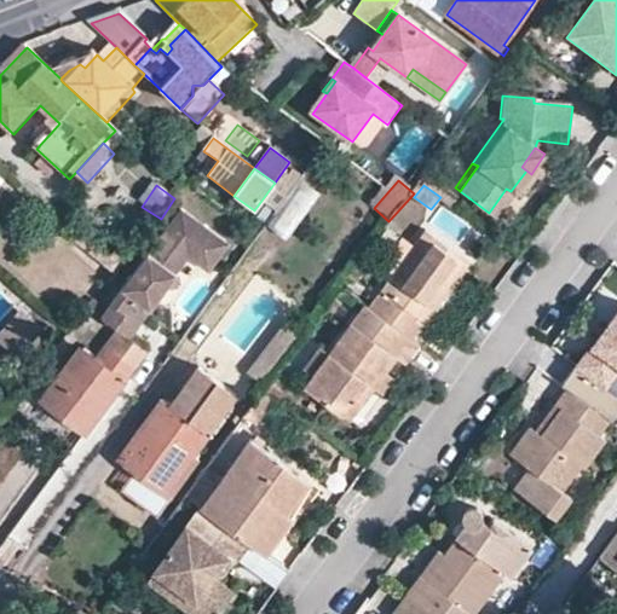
[(126,340),(149,311),(144,307),(153,295),(161,295),(160,288),(169,276),(173,278),(188,259),(200,255),(213,266),(230,244),(183,209),(99,322),(121,336),(126,340)]
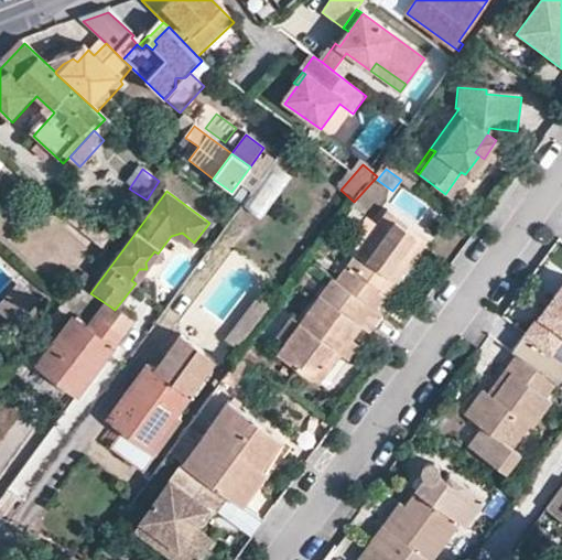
[(354,252),(332,283),(371,312),(384,293),(412,255),(423,240),(384,212),(373,226),(354,252)]
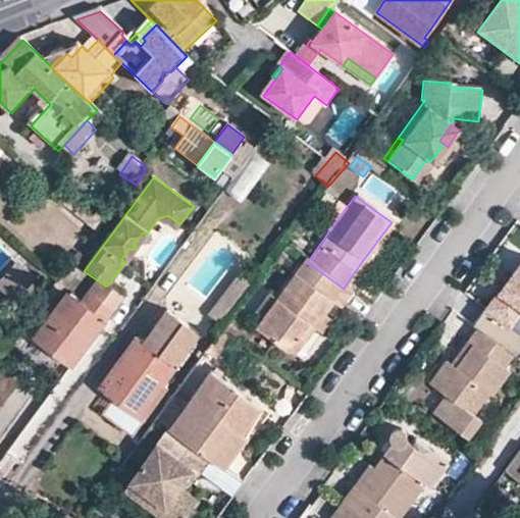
[(327,234),(345,209),(333,201),(317,224),(327,234)]
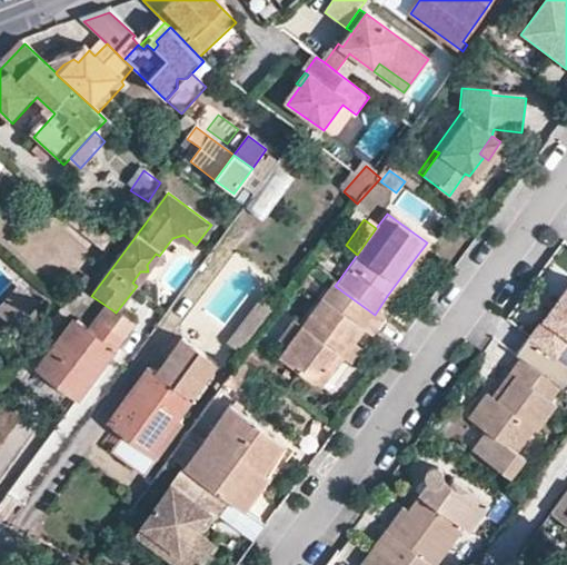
[(183,235),(172,238),(190,253),(196,245),(183,235)]
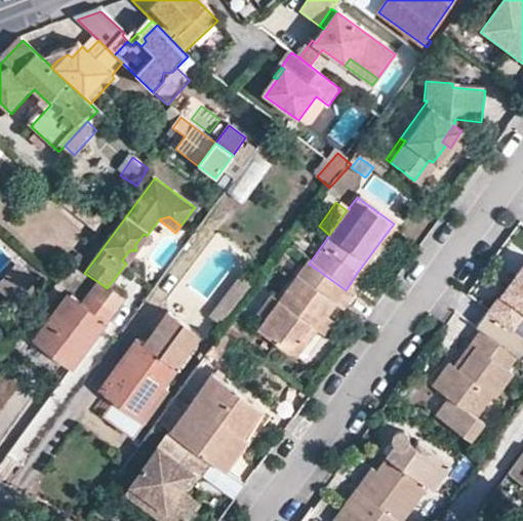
[(135,244),(136,250),(147,236),(144,234),(135,244)]
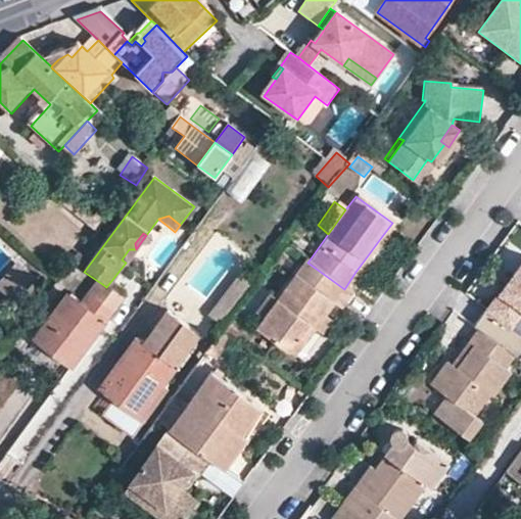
[(382,236),(356,272),(362,277),(387,241),(382,236)]
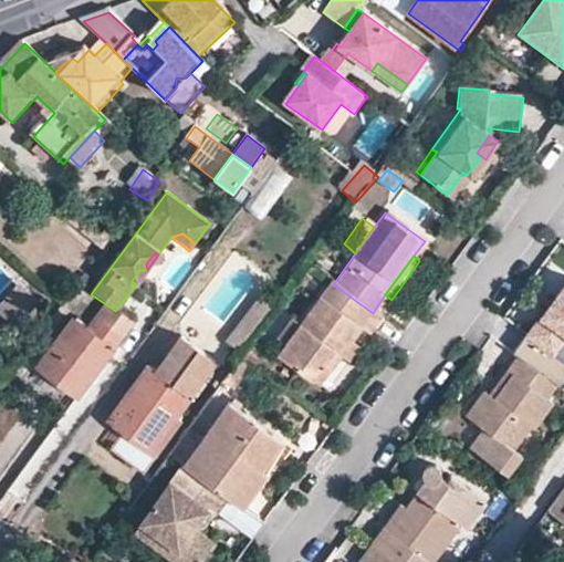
[(132,281),(136,284),(147,270),(139,270),(132,281)]
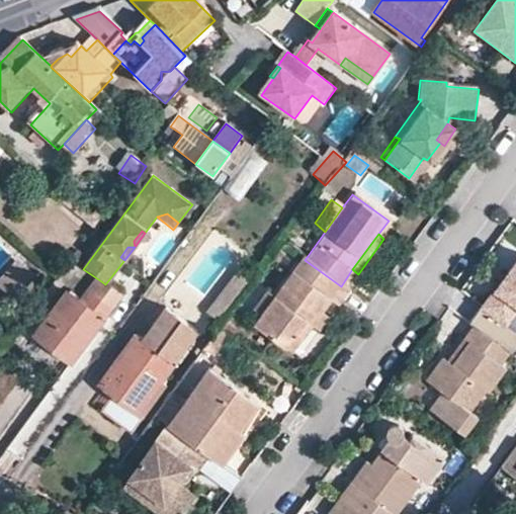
[(305,260),(302,258),(271,300),(257,319),(251,329),(280,350),(290,336),(296,341),(306,327),(316,315),(315,314),(326,300),(334,306),(345,288),(341,286),(305,260)]
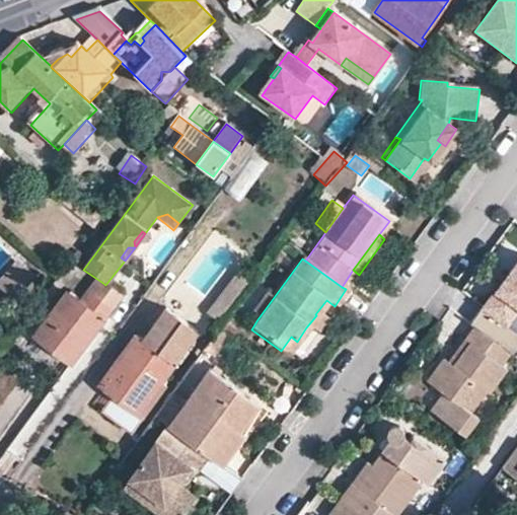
[(516,261),(483,308),(481,306),(468,323),(474,328),(509,354),(512,355),(516,348),(516,330),(505,322),(516,308),(516,261)]
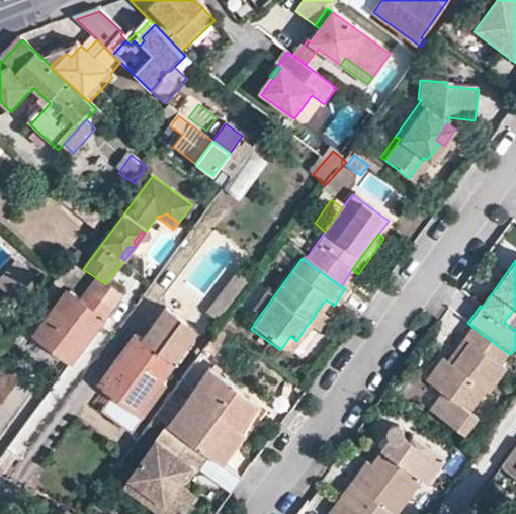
[(19,269),(0,282),(0,285),(13,305),(34,290),(19,269)]
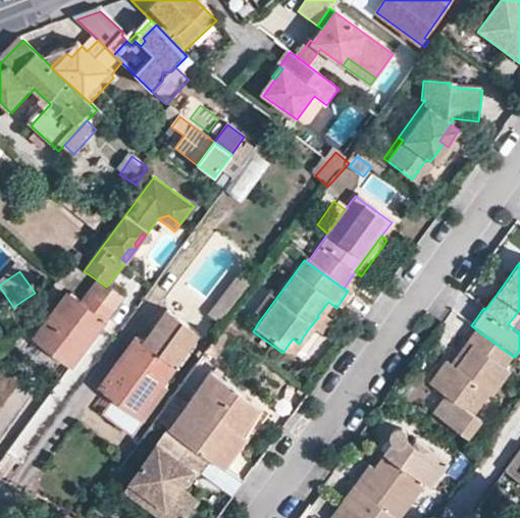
[(245,291),(231,281),(200,325),(212,335),(245,291)]
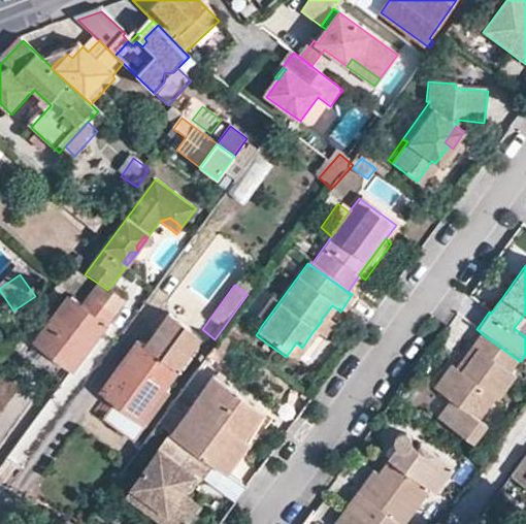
[(69,300),(38,345),(73,371),(123,300),(107,290),(103,287),(85,313),(69,300)]
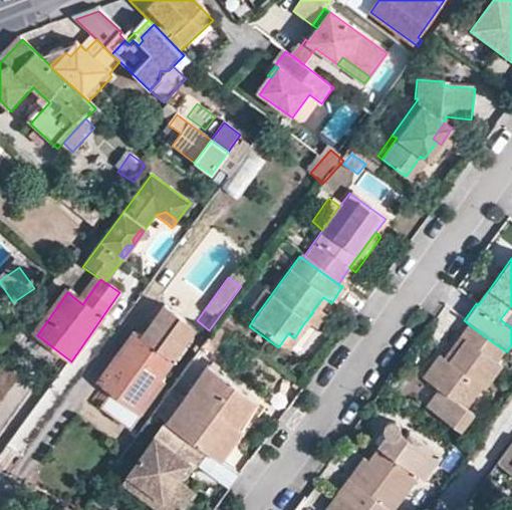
[(247,310),(255,316),(269,297),(261,290),(247,310)]
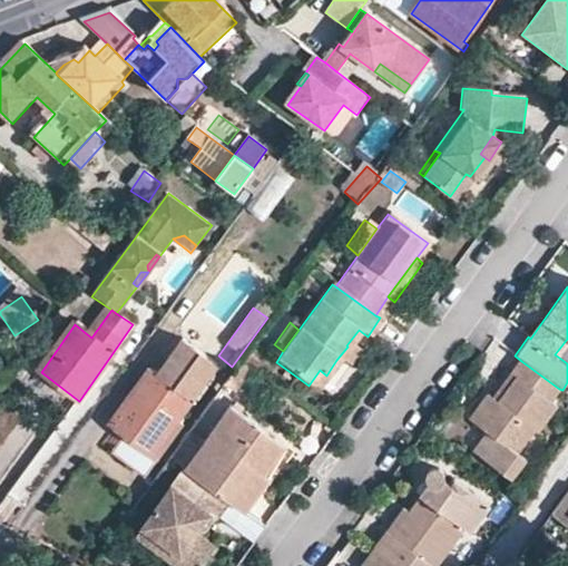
[(355,352),(348,347),(336,360),(345,367),(355,352)]
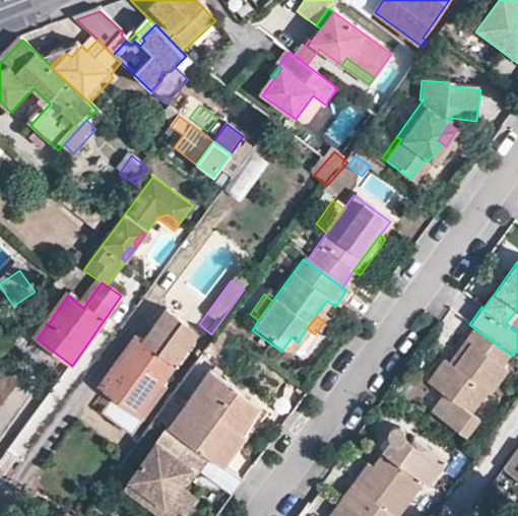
[(189,341),(159,320),(143,342),(137,337),(102,387),(145,418),(167,387),(160,382),(189,341)]
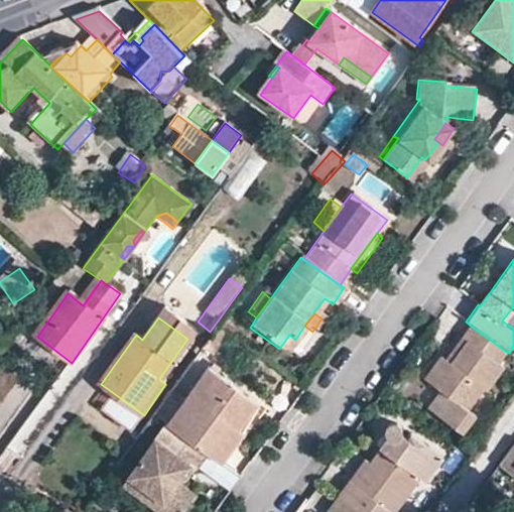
[(506,352),(472,327),(463,339),(469,343),(452,365),(445,361),(441,358),(425,381),(441,393),(429,411),(461,435),(475,416),(467,410),(482,390),(486,393),(504,370),(497,365),(506,352)]
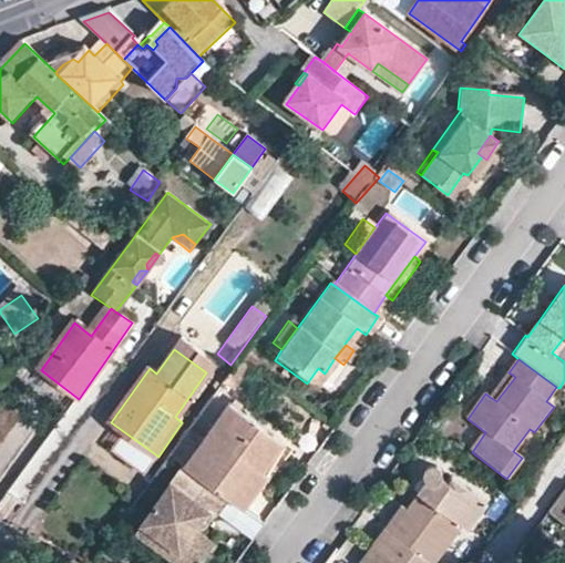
[(318,368),(307,384),(312,388),(325,374),(318,368)]
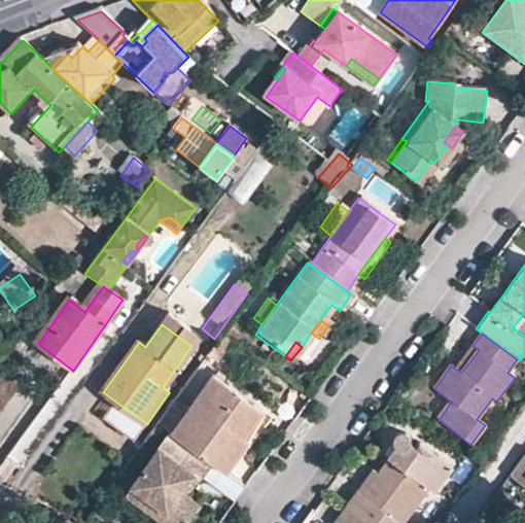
[(479,350),(473,346),(455,369),(461,373),(479,350)]
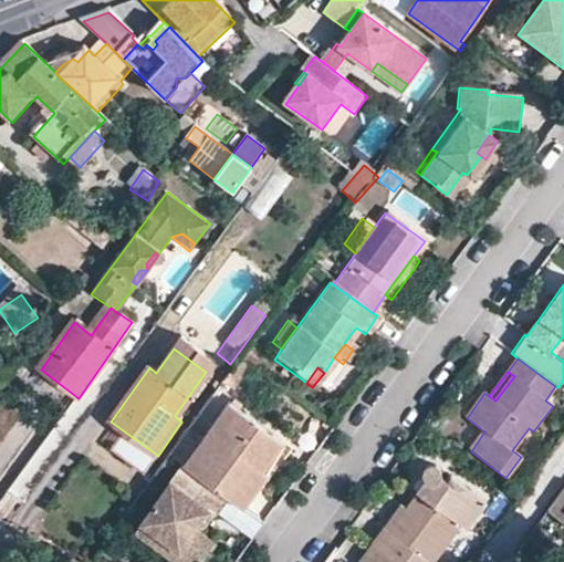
[(225,408),(179,469),(222,500),(239,512),(263,478),(258,474),(277,447),(225,408)]
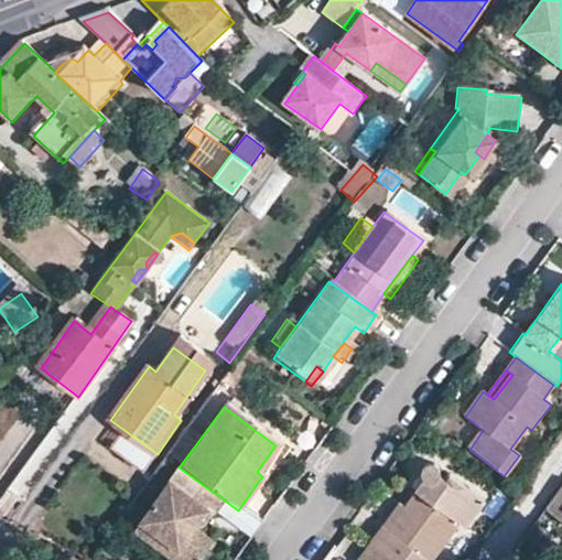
[(412,494),(401,509),(385,532),(378,528),(367,544),(369,546),(388,559),(430,559),(453,525),(458,529),(481,499),(445,474),(442,480),(439,477),(439,472),(436,469),(433,466),(429,464),(424,464),(420,465),(419,469),(417,472),(415,475),(417,478),(418,482),(411,493),(412,494)]
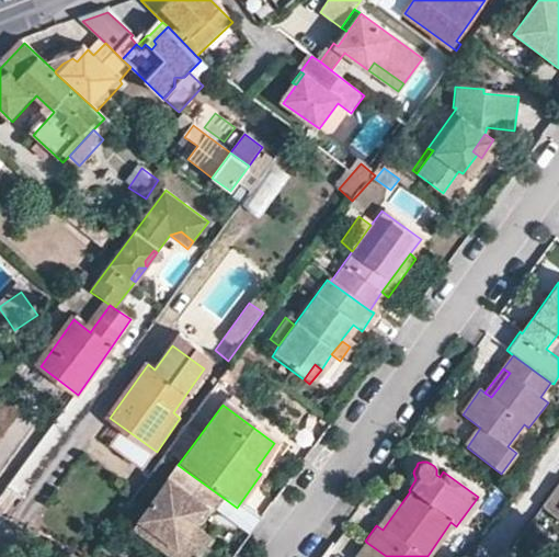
[(220,496),(178,465),(133,529),(170,556),(197,556),(210,540),(196,530),(191,525),(204,508),(209,511),(220,496)]
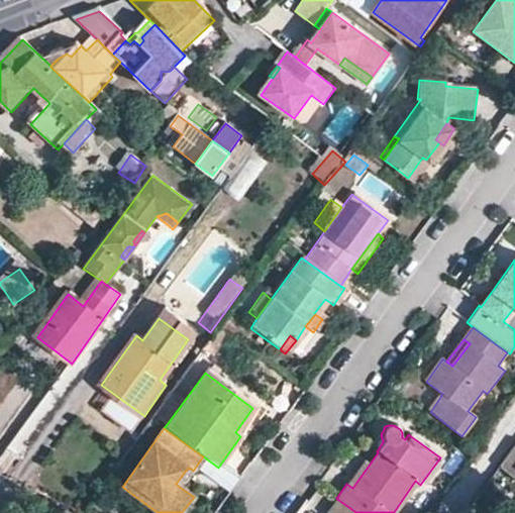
[(514,446),(501,466),(514,476),(514,446)]
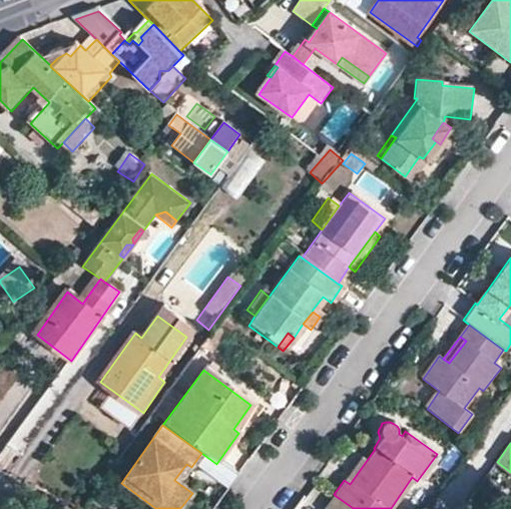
[(360,459),(344,480),(350,484),(365,463),(360,459)]
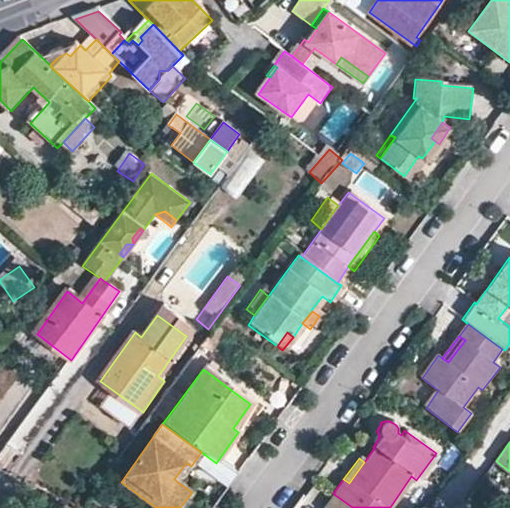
[(179,483),(191,466),(186,463),(174,479),(179,483)]
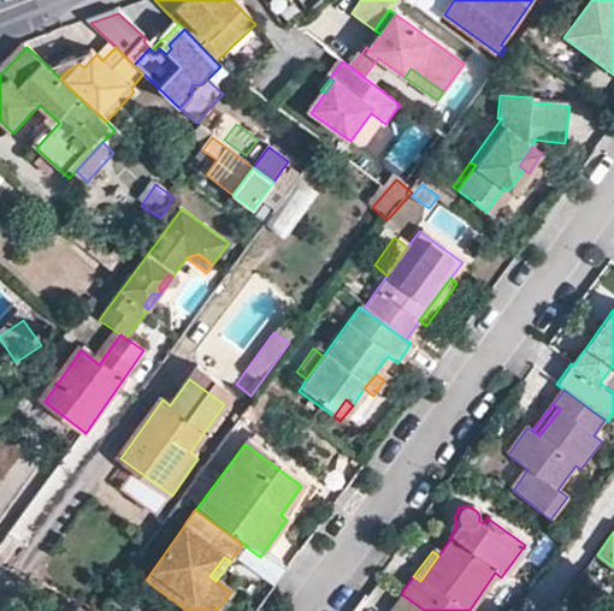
[(424,610),(403,595),(390,610),(424,610)]
